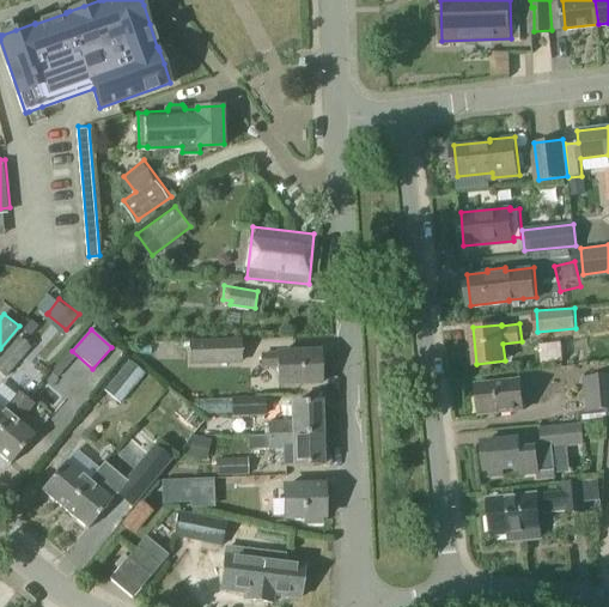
[(10,346),(0,357),(0,368),(6,374),(22,356),(32,344),(20,334),(10,346)]
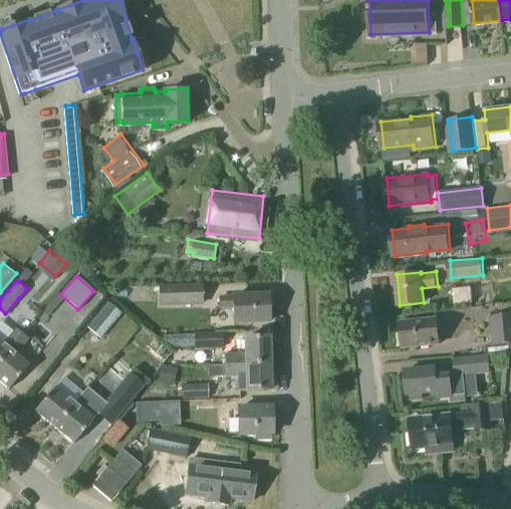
[(159,284),(160,305),(204,304),(203,283),(159,284)]
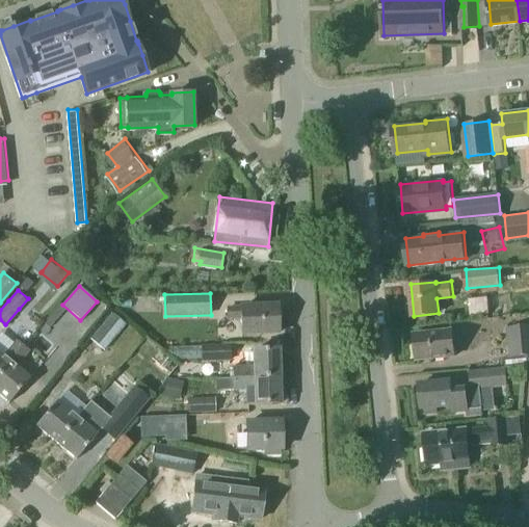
[(279,304),(243,305),(243,306),(230,306),(230,316),(243,316),(244,332),(280,331),(279,304)]
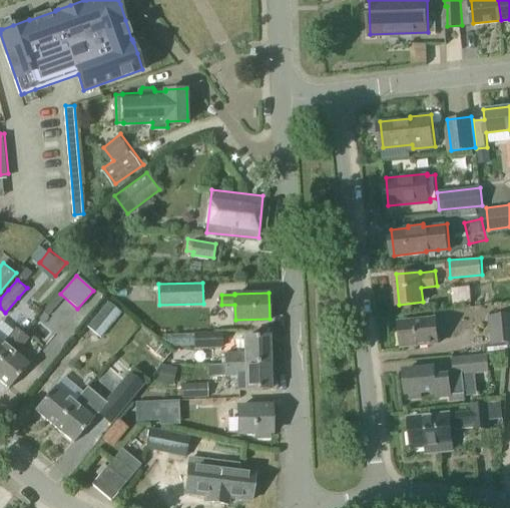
[(87,327),(101,338),(121,313),(107,302),(87,327)]
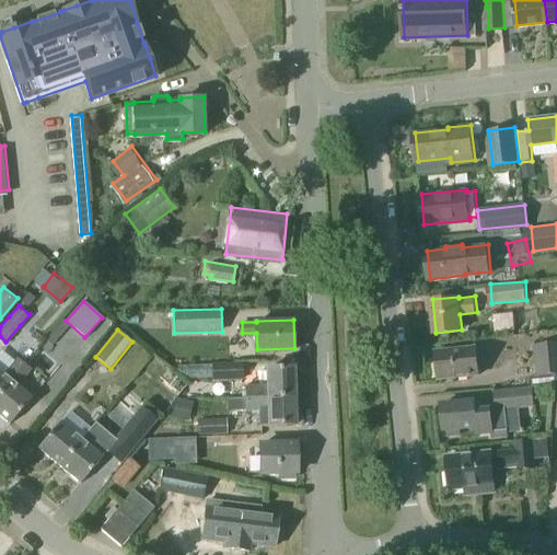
[(556,336),(535,339),(537,371),(556,368),(556,336)]
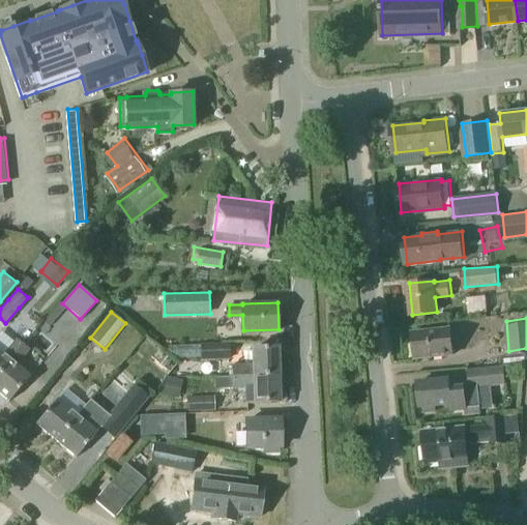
[(451,327),(414,331),(416,356),(455,352),(451,327)]
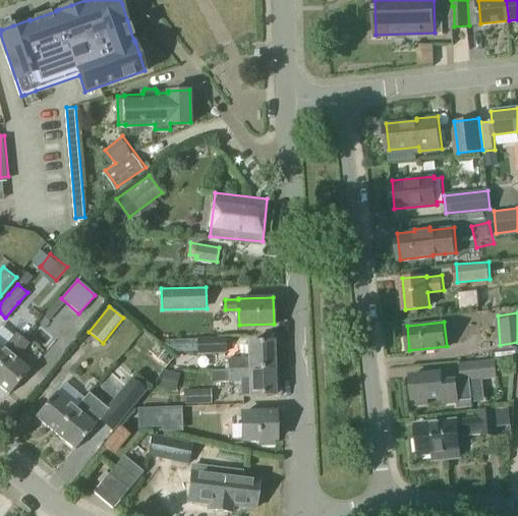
[(17,331),(9,341),(15,346),(23,336),(17,331)]
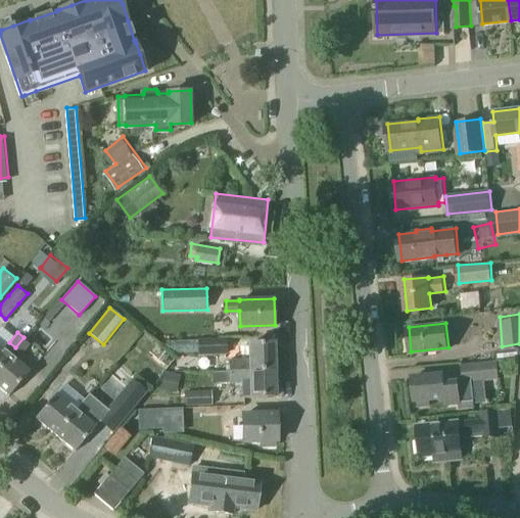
[(24,337),(15,347),(21,352),(30,342),(24,337)]
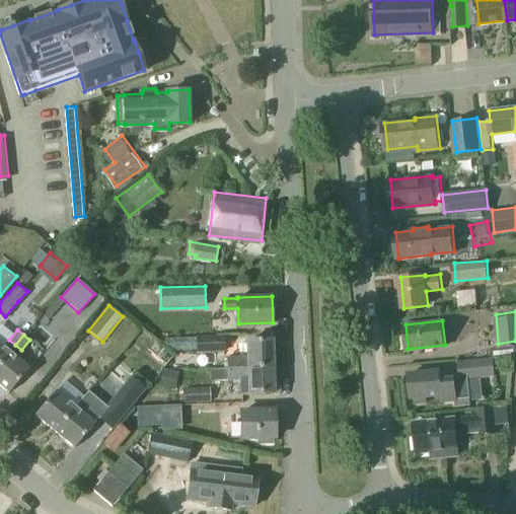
[(197,337),(198,352),(226,351),(225,336),(197,337)]
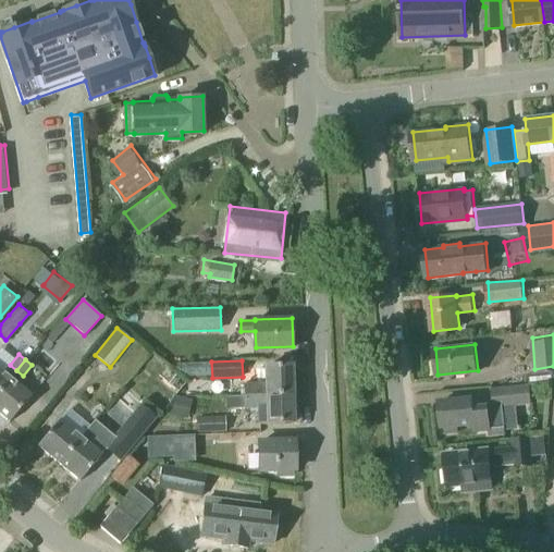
[(245,382),(246,394),(294,393),(294,365),(267,366),(268,381),(245,382)]
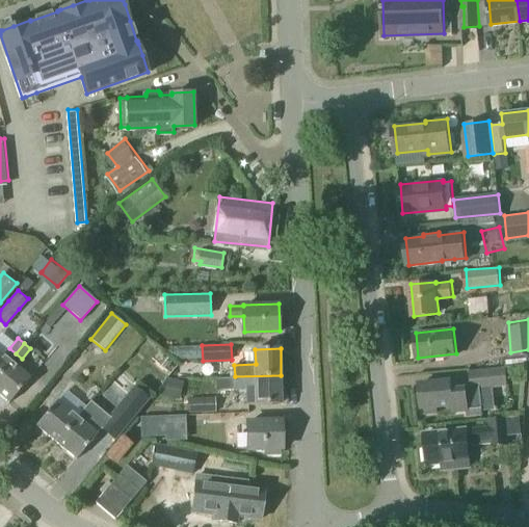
[(0,372),(11,359),(0,349),(0,372)]
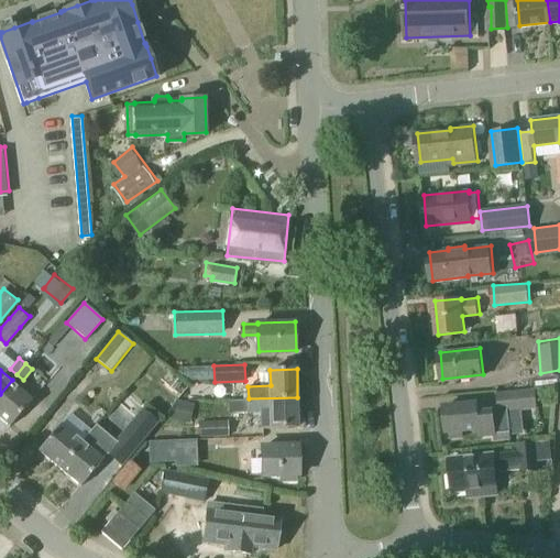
[(12,380),(0,394),(0,414),(11,424),(33,398),(12,380)]
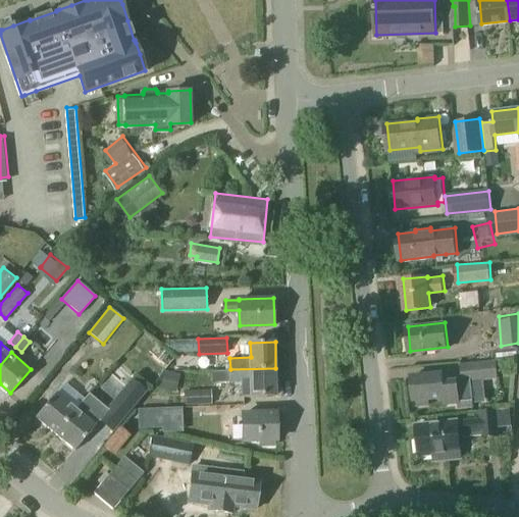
[(470,385),(469,379),(499,376),(497,359),(463,362),(464,374),(444,376),(443,372),(413,375),(415,399),(418,399),(418,404),(430,403),(430,398),(445,396),(445,402),(460,400),(461,405),(475,403),(473,385),(470,385)]
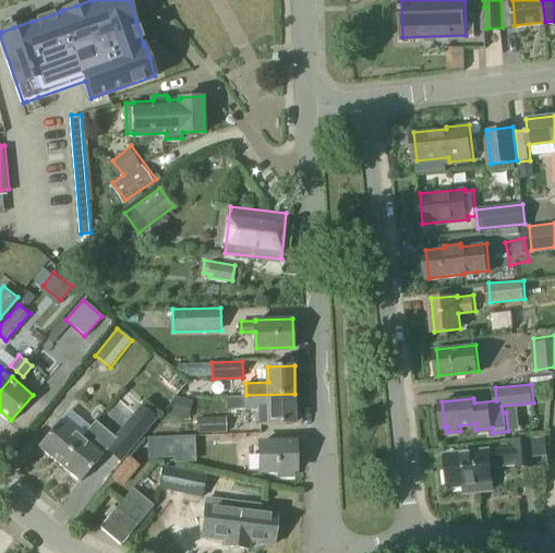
[(172,412),(186,416),(191,398),(177,394),(172,412)]
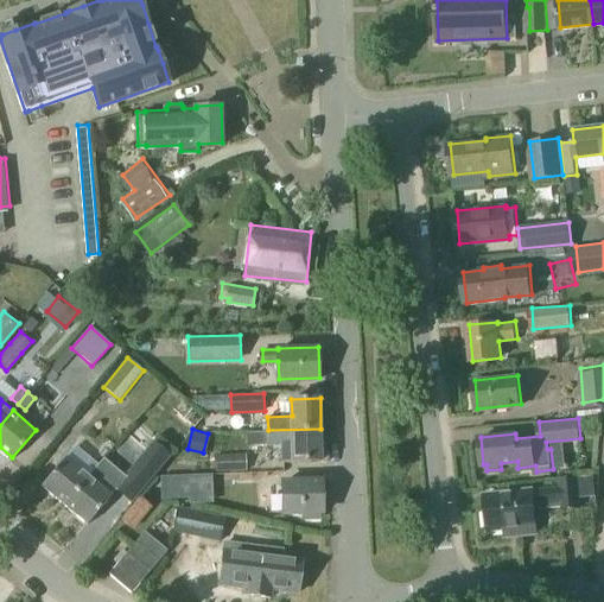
[(320,429),(268,430),(268,443),(281,443),(283,460),(322,460),(320,429)]
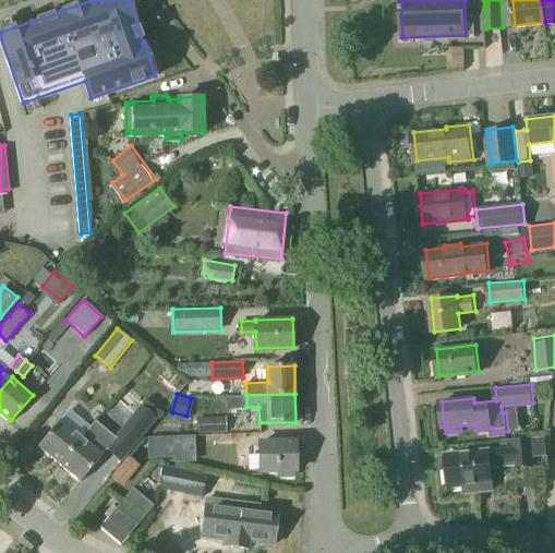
[(118,433),(106,446),(121,459),(156,417),(141,404),(136,409),(118,433)]
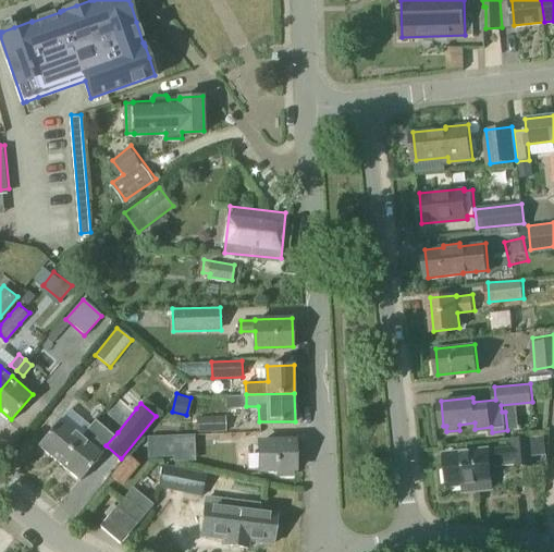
[(226,415),(199,415),(199,429),(226,429),(226,415)]
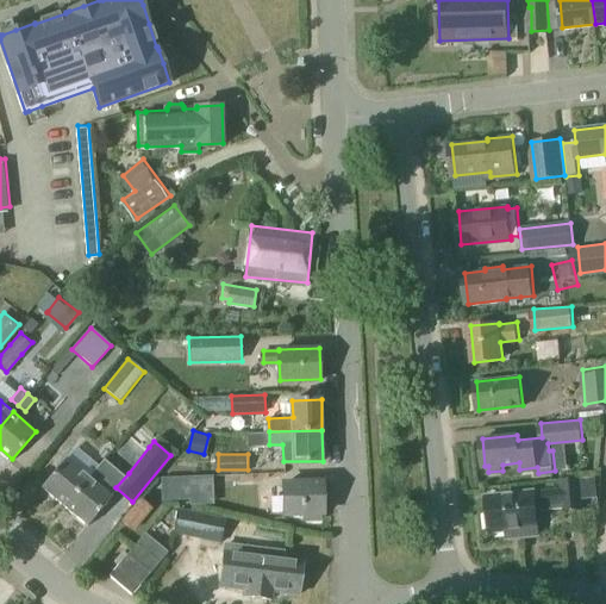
[(66,504),(89,475),(67,456),(43,485),(66,504)]
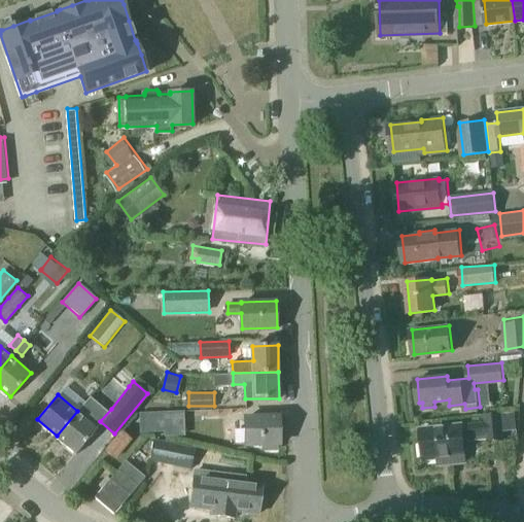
[(77,411),(57,436),(77,452),(97,428),(77,411)]
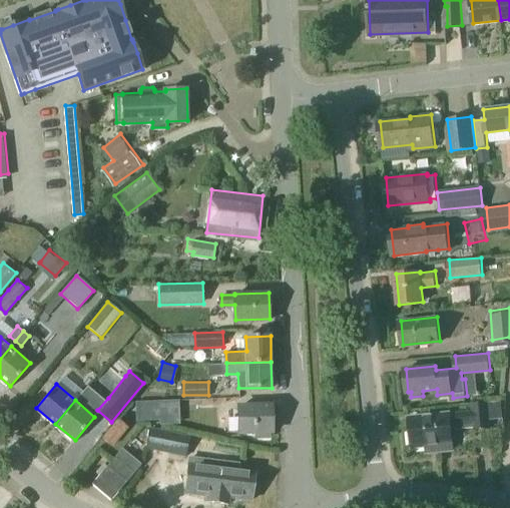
[(160,419),(160,400),(136,401),(137,420),(160,419)]
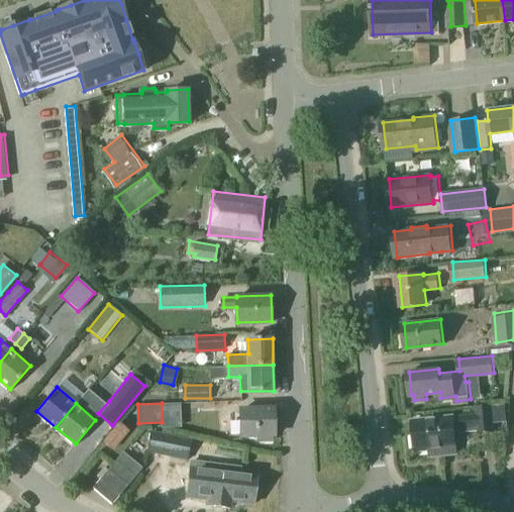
[(461,438),(460,430),(480,428),(480,430),(494,429),(492,404),(478,405),(478,412),(414,419),(417,448),(442,446),(443,449),(457,448),(456,439),(461,438)]
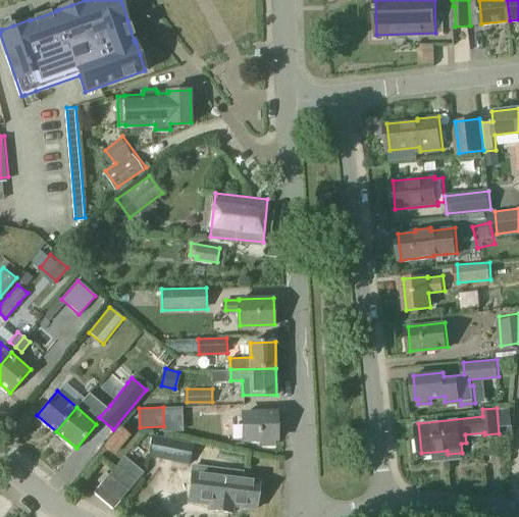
[(245,438),(259,438),(259,445),(276,444),(276,438),(277,438),(277,411),(244,412),(245,438)]
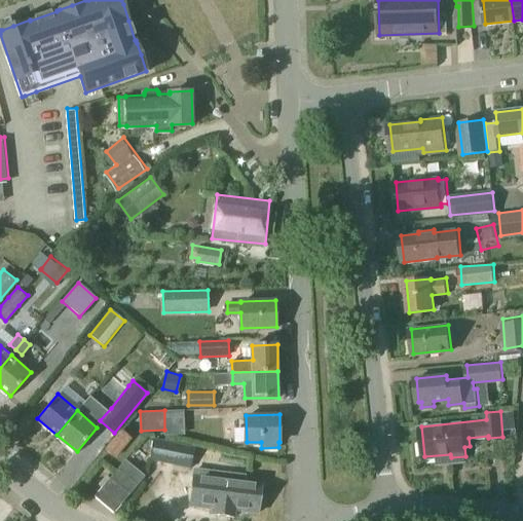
[(122,430),(108,447),(116,454),(131,437),(122,430)]
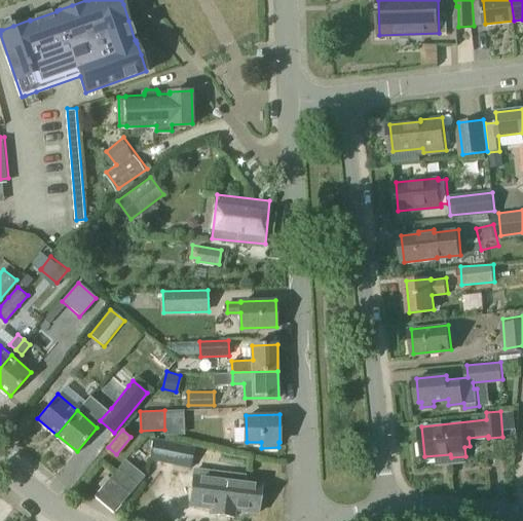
[(150,460),(191,469),(195,447),(154,438),(150,460)]
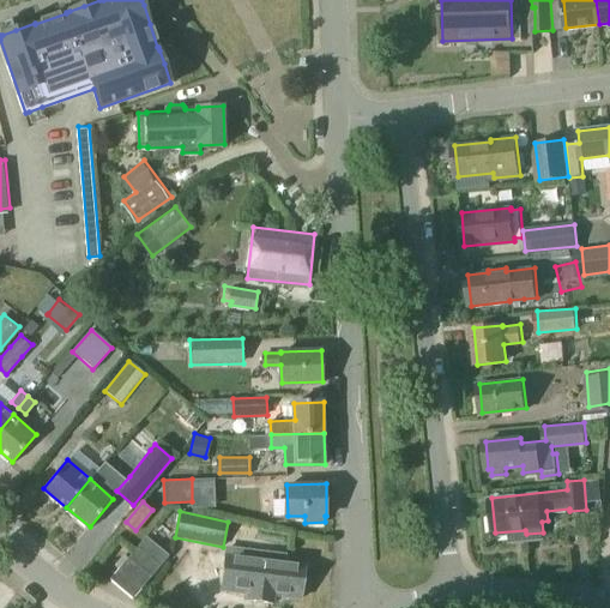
[(307,563),(265,558),(265,559),(251,557),(246,588),(261,590),(261,591),(302,596),(307,563)]
